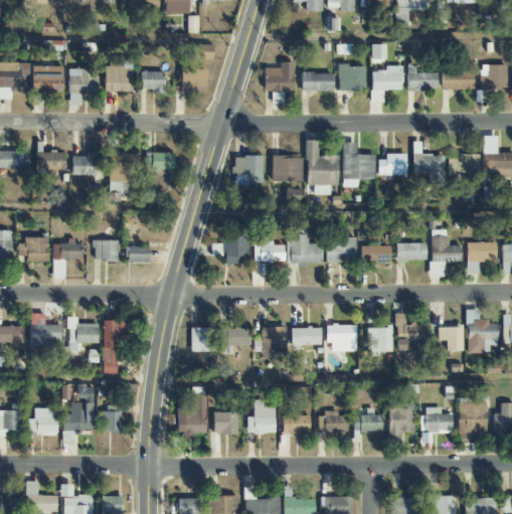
[(166,0),(166,13),(192,13),(191,0),(166,0)]
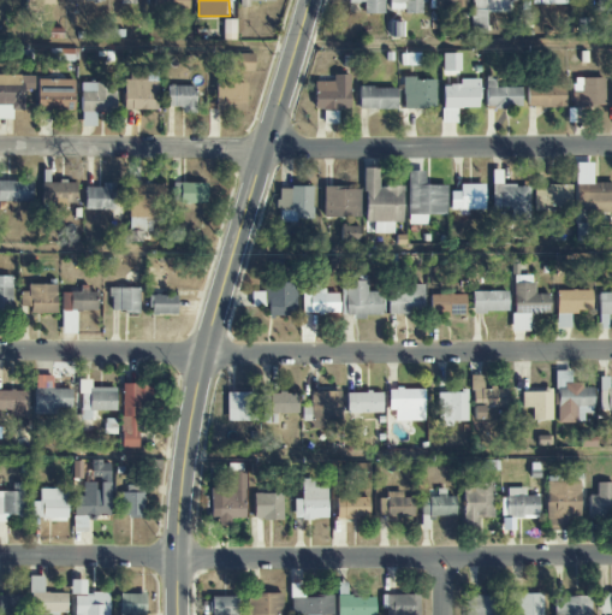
[(350,0),(350,3),(366,3),(366,13),(386,13),(385,0),(350,0)]
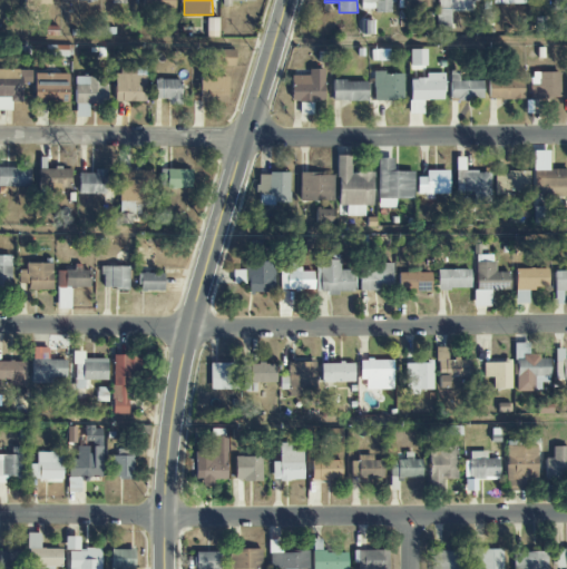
[(361,0),(361,8),(375,8),(377,12),(396,12),(394,0),(361,0)]
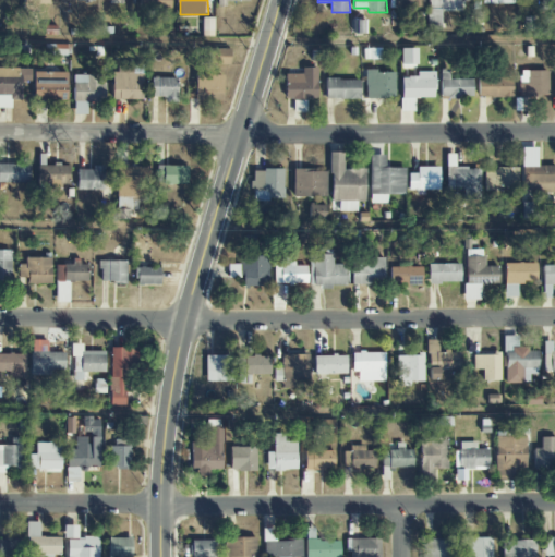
[(431,0),(431,28),(444,28),(444,10),(466,10),(465,0),(431,0)]
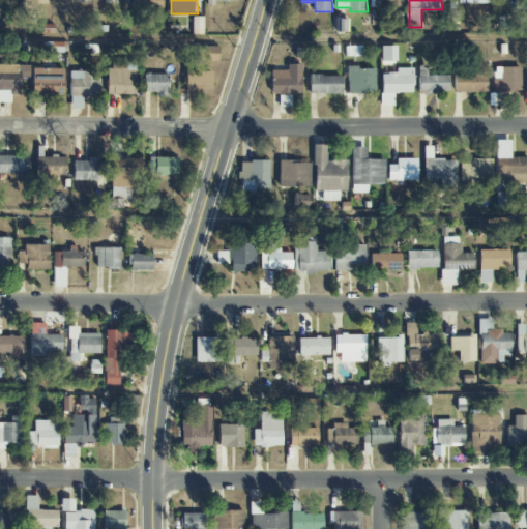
[(501,0),(519,0),(519,8),(526,8),(526,0),(501,0)]
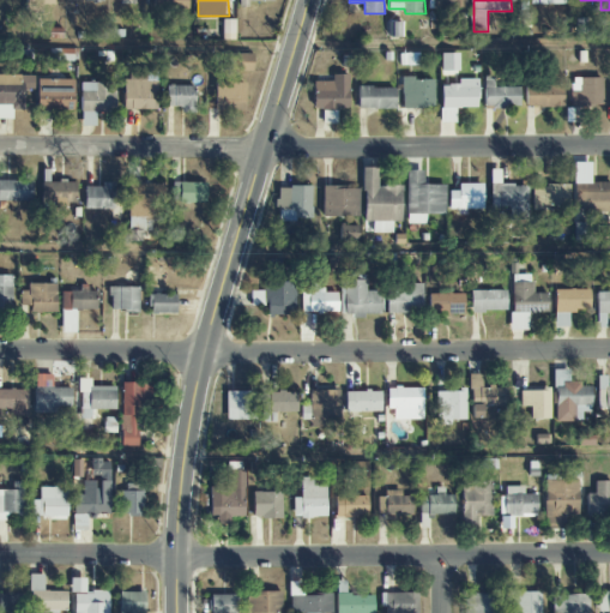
[(460,52),(442,53),(444,71),(461,70),(460,52)]
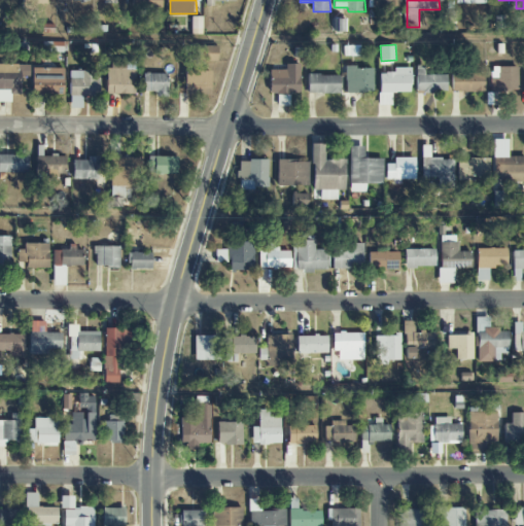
[(219,62),(219,45),(200,45),(199,61),(219,62)]
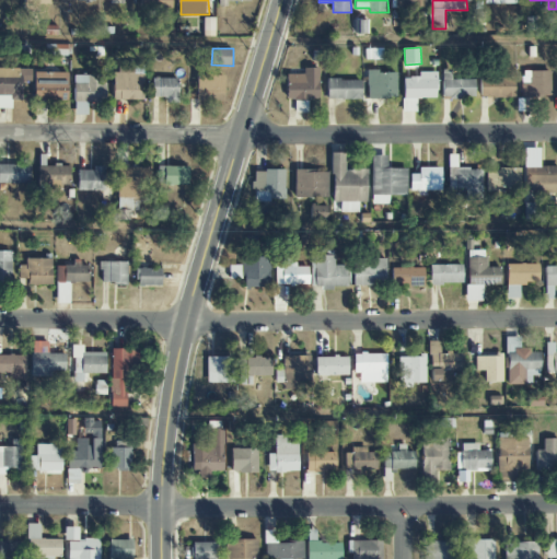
[(34,81),(34,68),(0,67),(0,107),(14,108),(14,100),(24,100),(24,81),(34,81)]
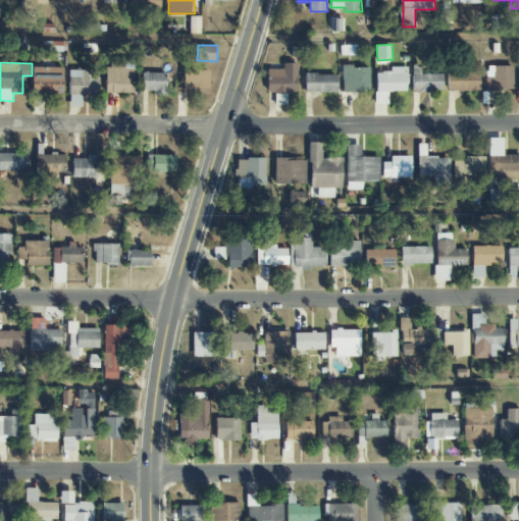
[(298,92),(298,63),(284,62),(284,68),(268,68),(268,92),(276,92),(276,104),(289,104),(289,92),(298,92)]
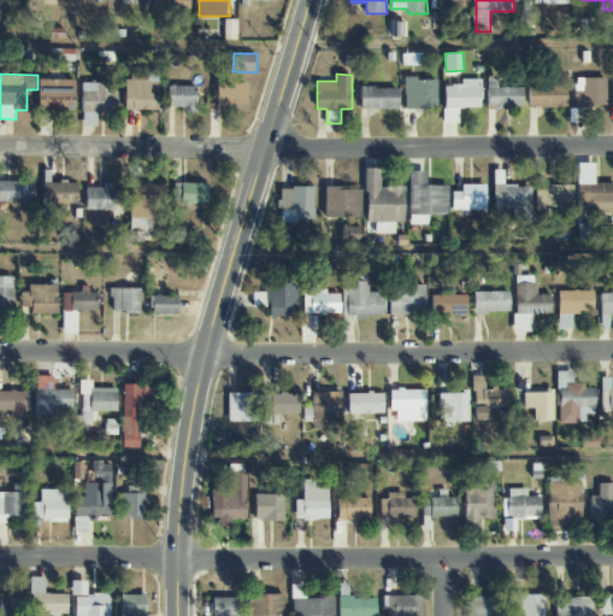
[(406,107),(438,107),(438,80),(418,80),(417,76),(406,76),(406,107)]
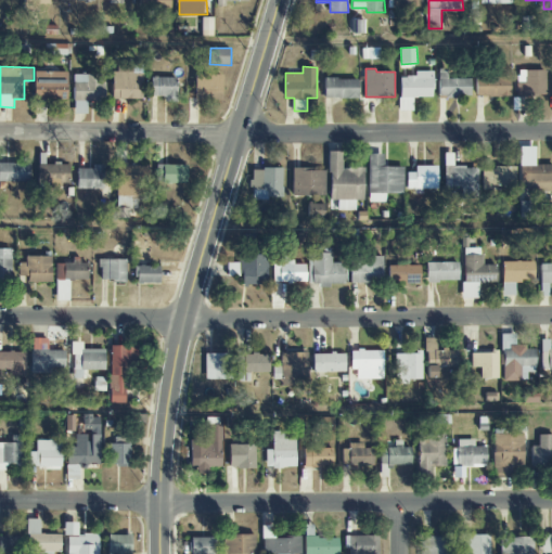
[(472,78),(450,78),(449,68),(439,68),(440,98),(472,97),(472,78)]
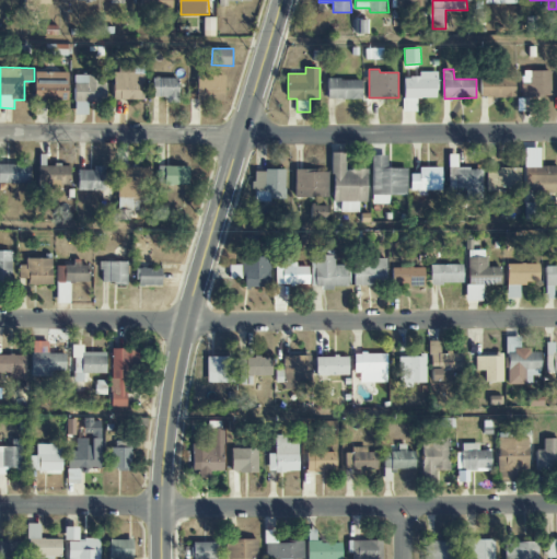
[(552,70),(523,70),(524,96),(553,96),(552,70)]
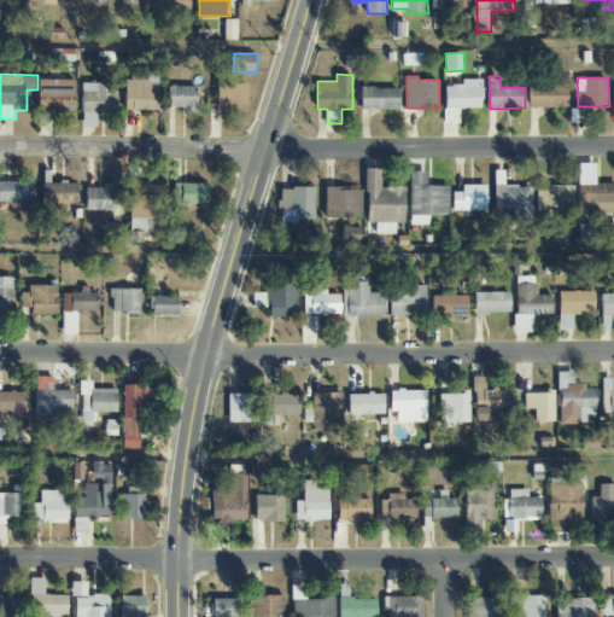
[(77,80),(41,79),(40,110),(76,110),(77,80)]
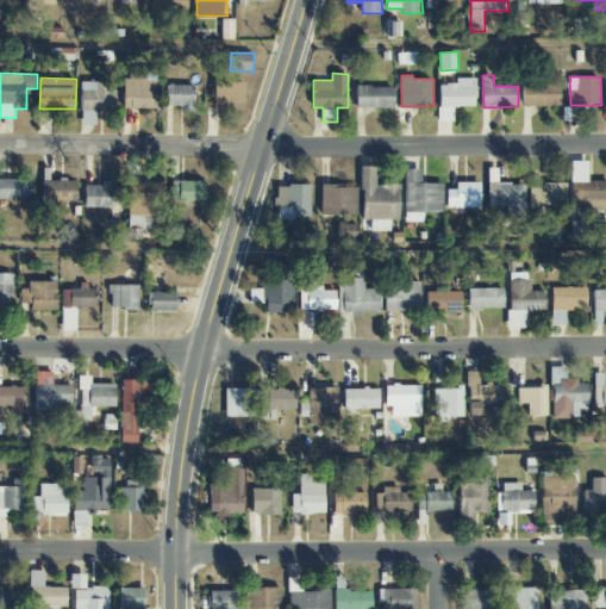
[(441,107),(478,106),(476,78),(457,78),(457,84),(441,84),(441,107)]
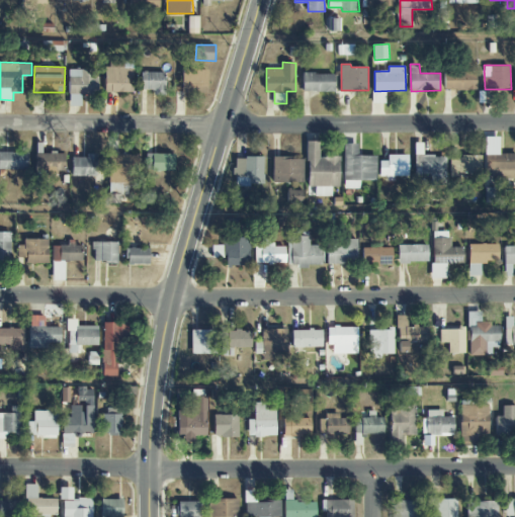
[(70,69),(71,94),(99,93),(98,69),(70,69)]
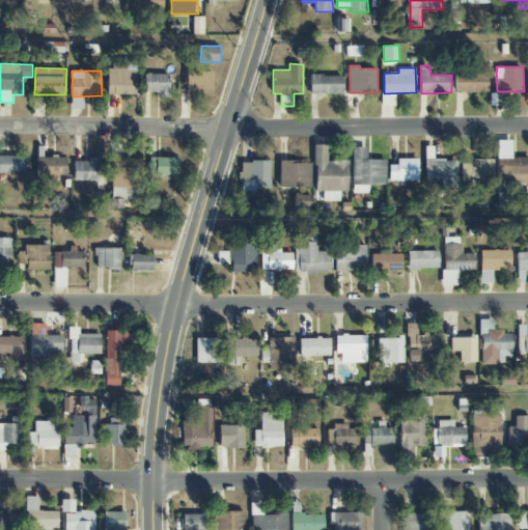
[(188,93),(214,94),(215,71),(189,71),(188,93)]
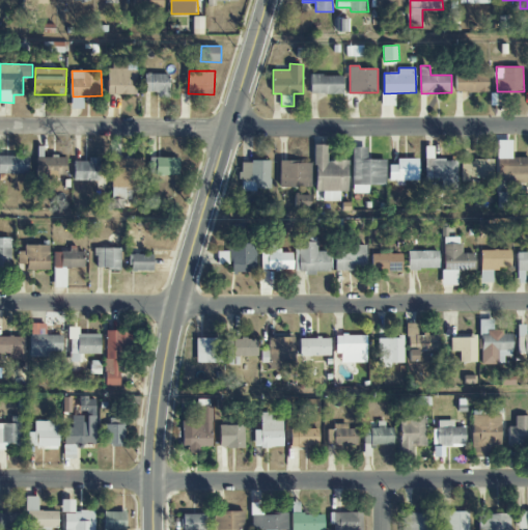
[(456,91),(489,92),(489,74),(456,73),(456,91)]
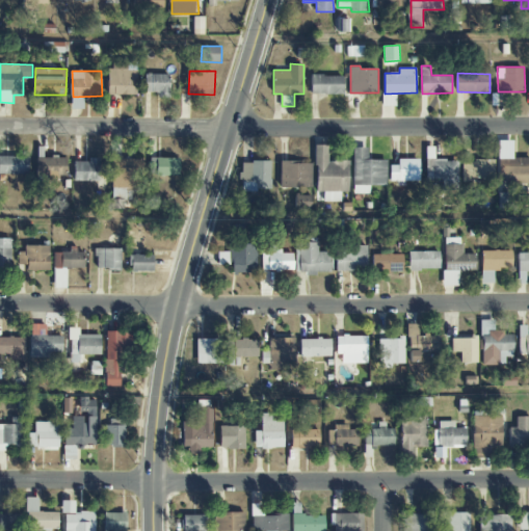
[(172,97),(172,74),(148,74),(147,91),(161,93),(161,97),(172,97)]
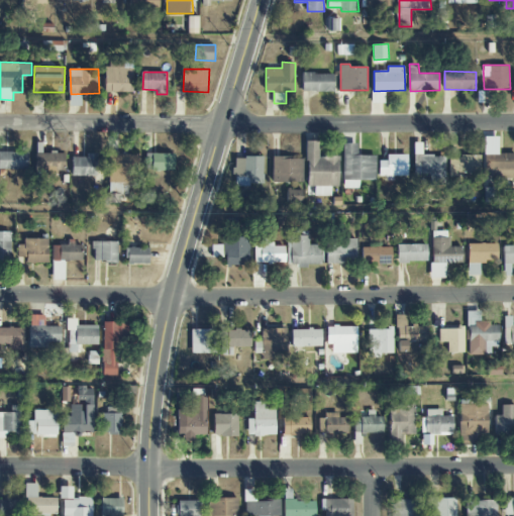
[(334,73),(303,73),(303,91),(334,91),(334,73)]
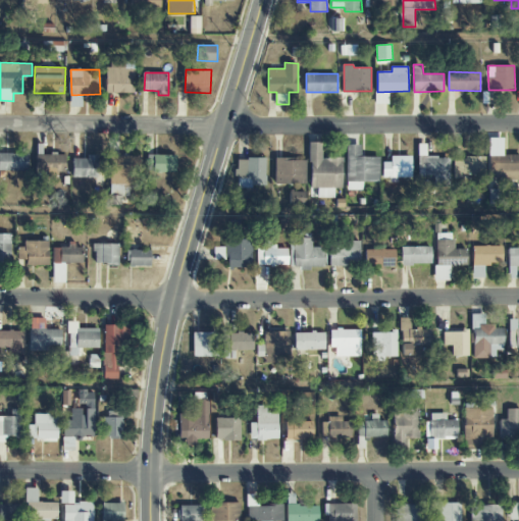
[(83,107),(84,95),(71,94),(71,106),(83,107)]
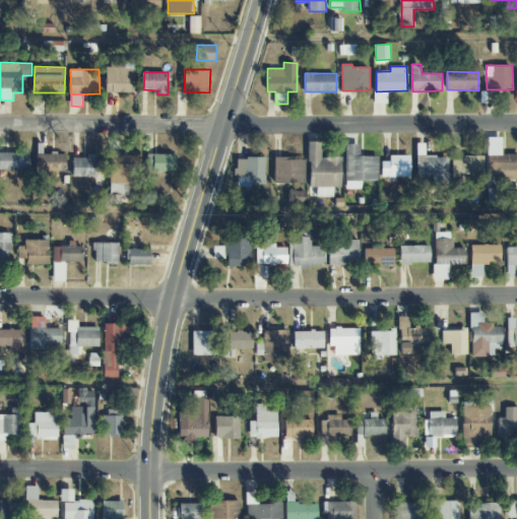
[(516,152),(504,153),(503,137),(489,137),(490,179),(516,177),(516,152)]
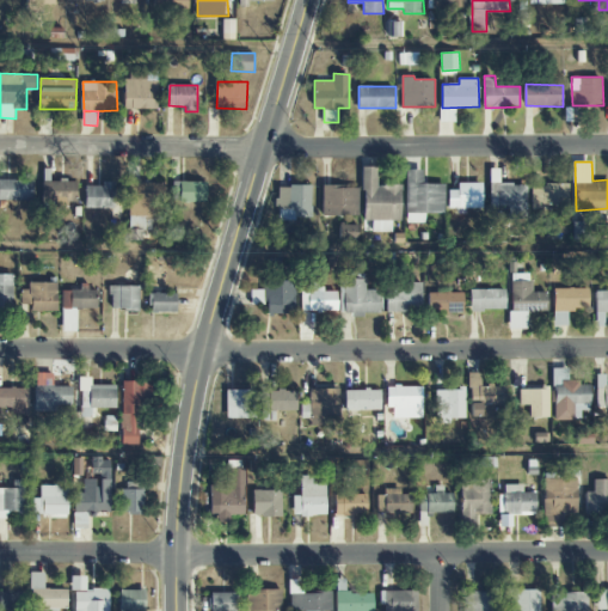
[(403,184),(379,184),(379,166),(364,166),(364,220),(374,220),(374,231),(391,231),(391,220),(403,220),(403,184)]
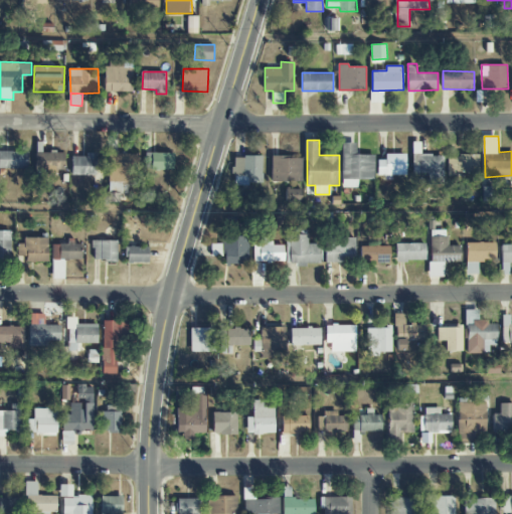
[(375,179),(376,154),(357,154),(357,143),(344,142),(343,187),(359,187),(359,179),(375,179)]
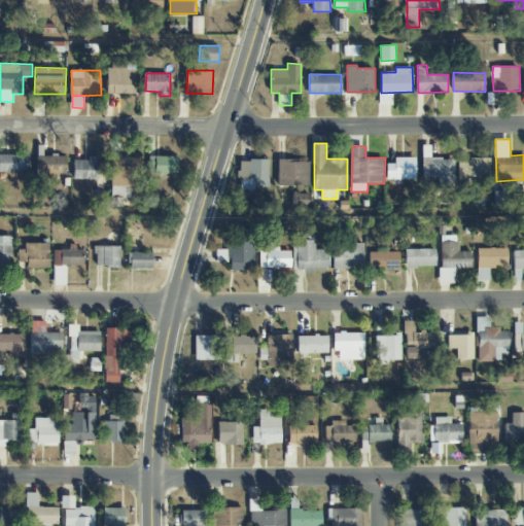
[(424,177),(440,177),(440,188),(455,188),(455,158),(432,159),(431,145),(423,145),(424,177)]
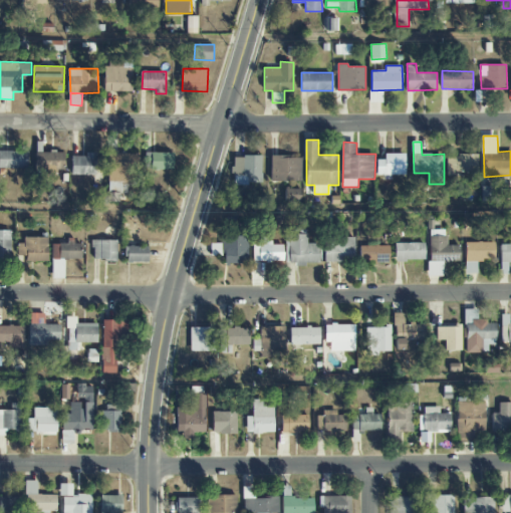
[(0,168),(29,168),(29,151),(0,150),(0,168)]
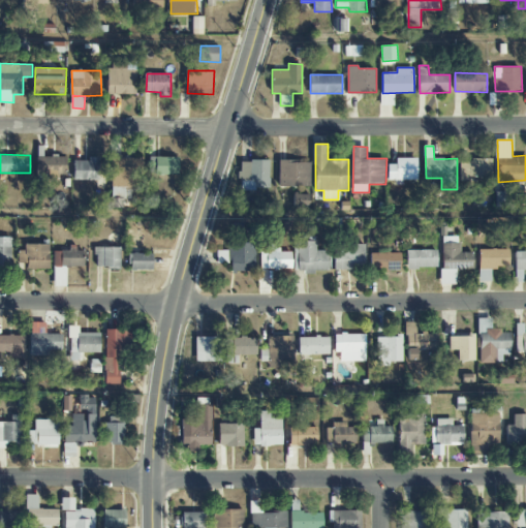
[(37,156),(37,175),(49,174),(49,179),(60,179),(60,175),(68,174),(67,155),(37,156)]
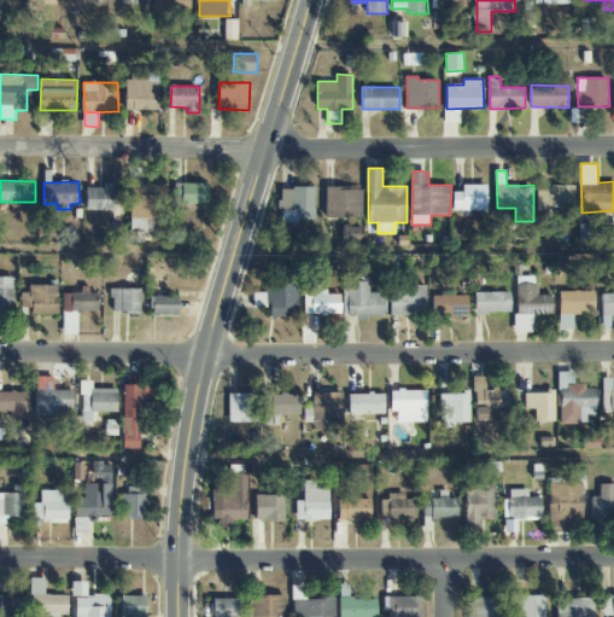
[(88,210),(117,210),(118,184),(106,182),(106,187),(88,187),(88,210)]
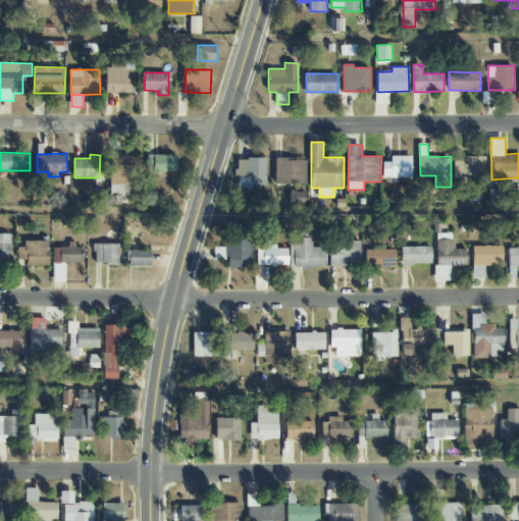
[(177,154),(149,154),(149,171),(177,172),(177,154)]
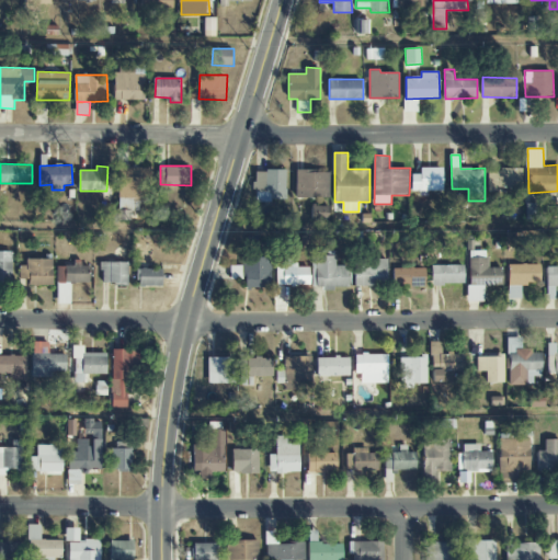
[(444,167),(421,167),(421,173),(412,174),(413,193),(444,192),(444,167)]
